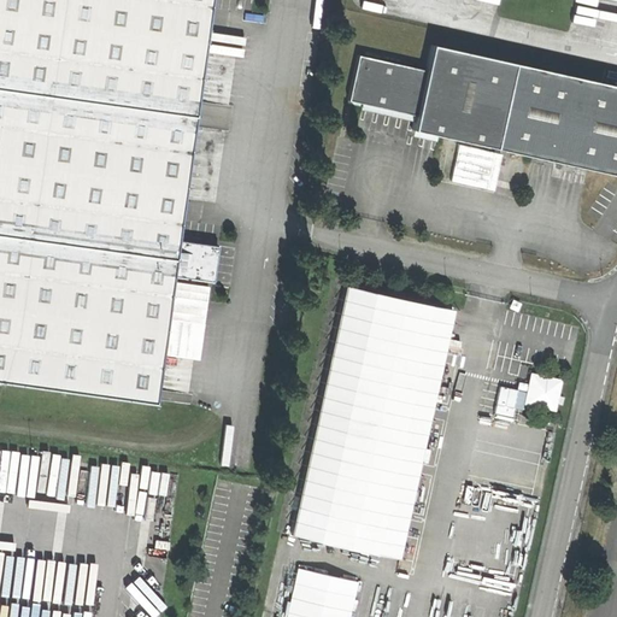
[(0,0),(0,375),(153,397),(172,260),(209,0),(0,0)]
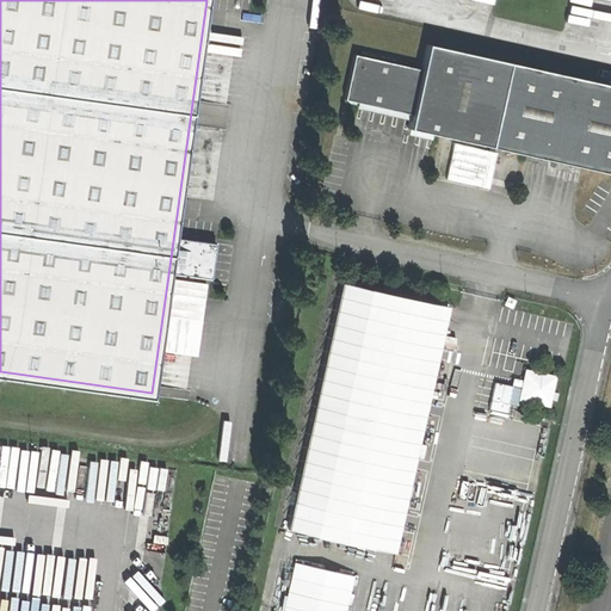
[(610,82),(427,42),(421,68),(355,54),(345,98),(412,112),(408,127),(492,146),(610,171),(610,82)]
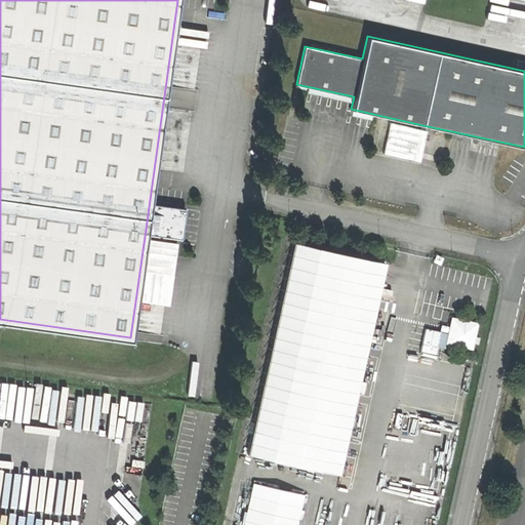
[(386,144),(385,152),(410,158),(426,158),(414,155),(414,146),(405,144),(398,144),(400,136),(403,136),(403,125),(390,122),(391,144),(386,144)]
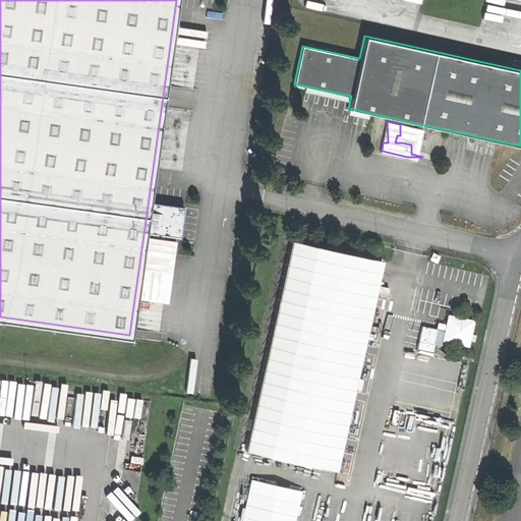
[(375,297),(384,259),(293,240),(247,451),(338,470),(375,297)]
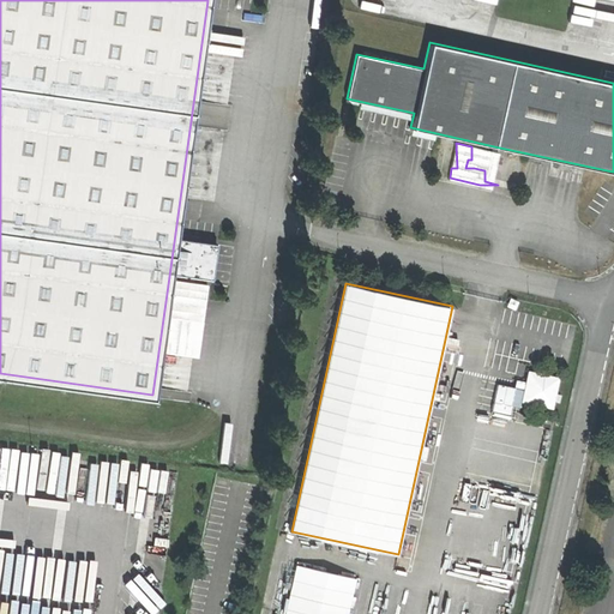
[(523,399),(554,405),(559,375),(529,369),(523,399)]
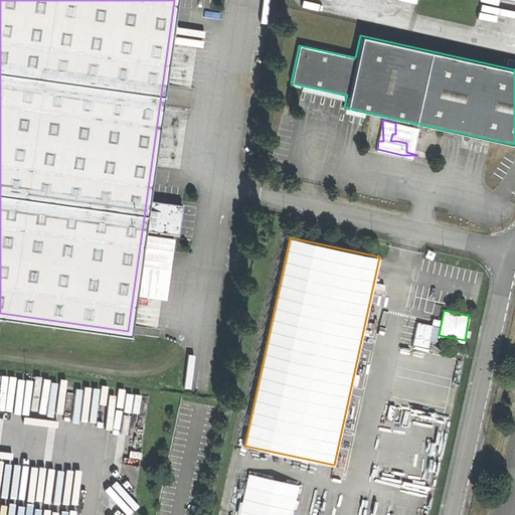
[(291,514),(298,483),(246,472),(237,514),(291,514)]
